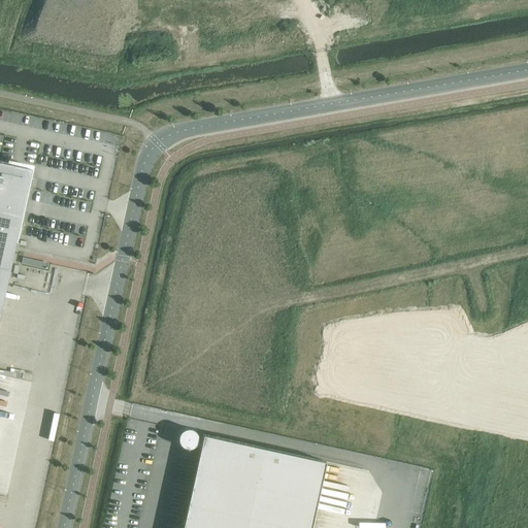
[(30,142),(30,145),(34,145),(34,155),(38,155),(38,142),(30,142)]
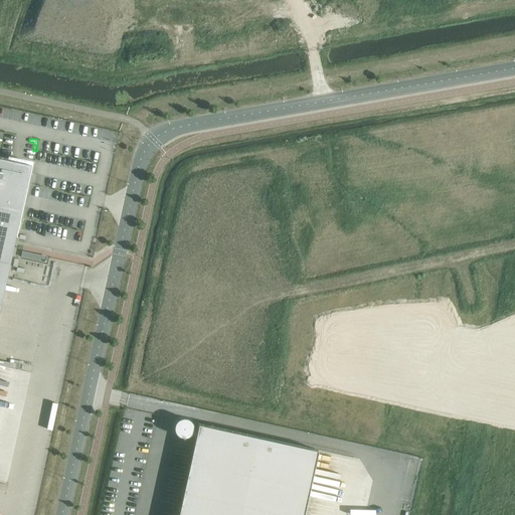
[(0,157),(0,305),(31,165),(0,157)]
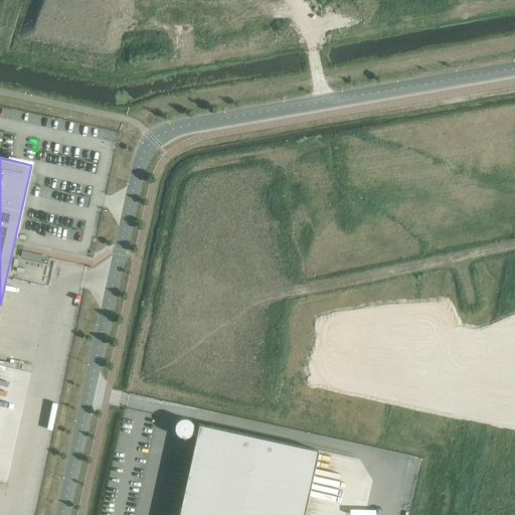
[(47,261),(48,250),(23,246),(21,258),(47,261)]
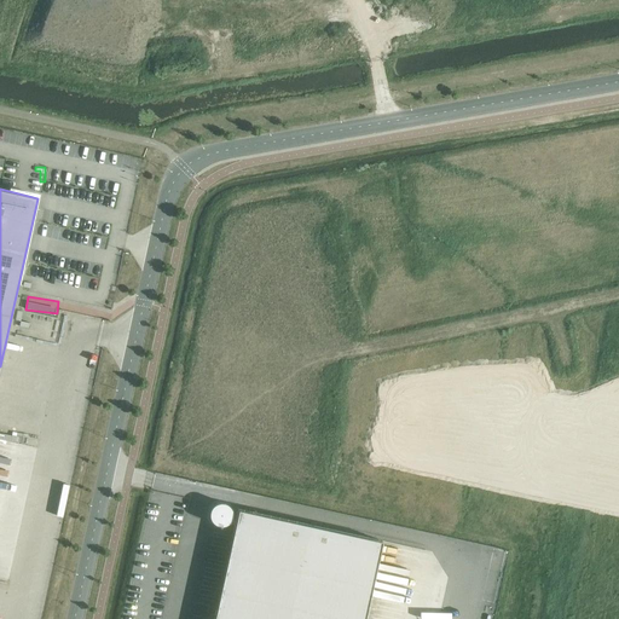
[(220,526),(226,526),(231,524),(235,520),(236,515),(235,510),(232,505),(227,503),(221,502),(217,504),(213,508),(212,514),(212,519),(215,524),(220,526)]
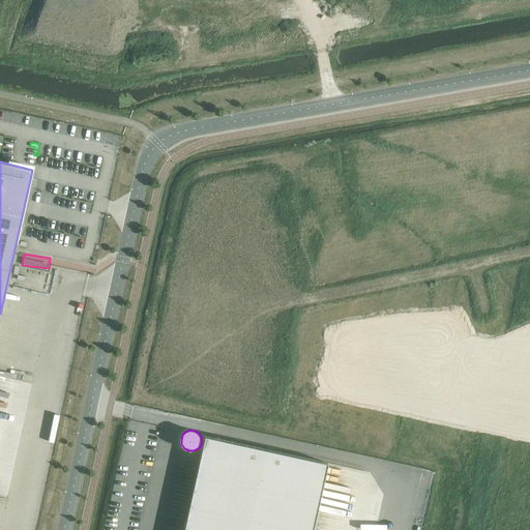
[(312,529),(327,463),(204,436),(182,529),(312,529)]
